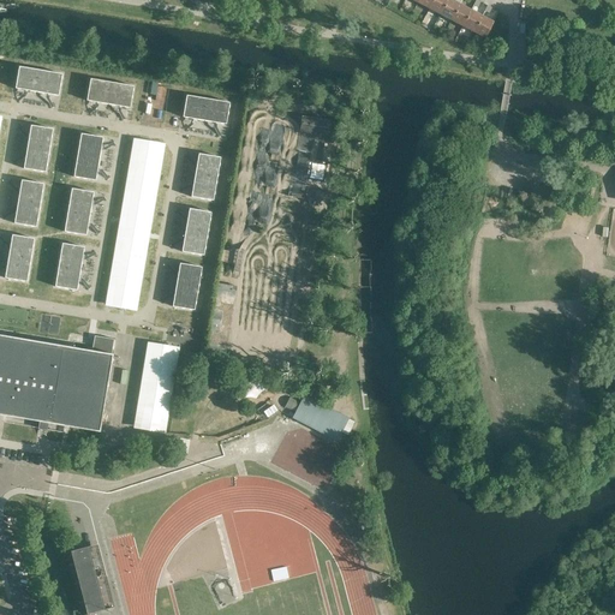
[(440,15),(447,0),(433,0),(429,9),(440,15)]
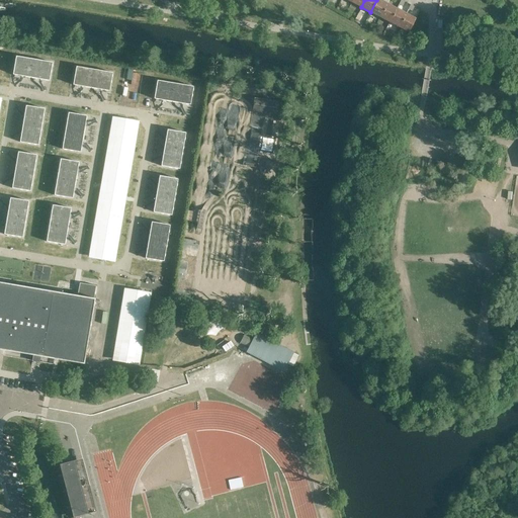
[(380,17),(387,4),(379,0),(376,0),(370,12),(380,17)]
